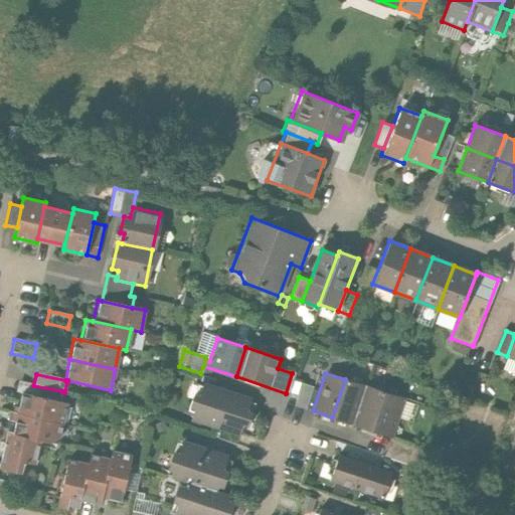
[(364,386),(345,379),(332,417),(351,423),(364,386)]
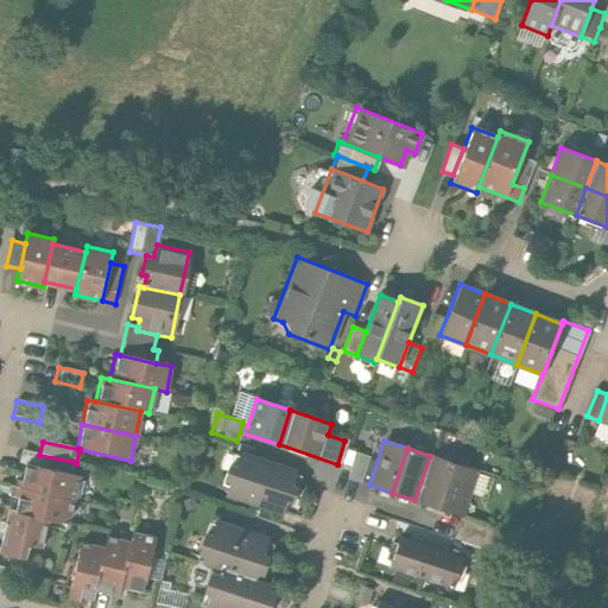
[(70,479),(74,462),(39,455),(21,451),(18,468),(24,469),(70,479)]
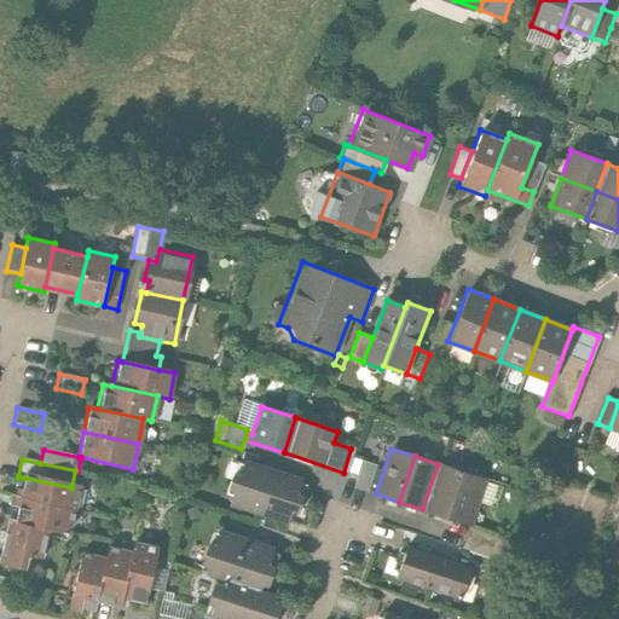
[(229,507),(256,515),(270,470),(242,461),(237,478),(231,475),(223,498),(231,501),(229,507)]
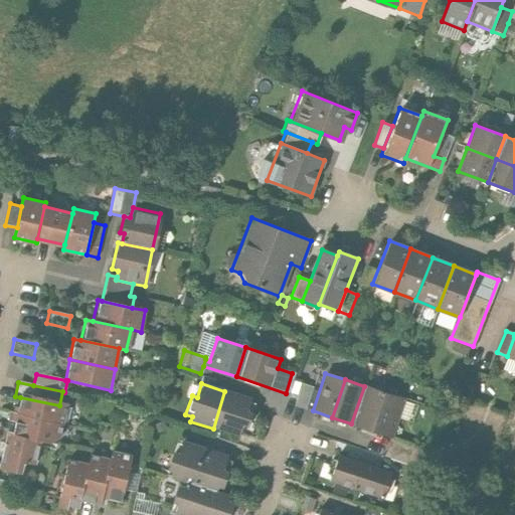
[(302,384),(295,407),(306,410),(313,388),(302,384)]
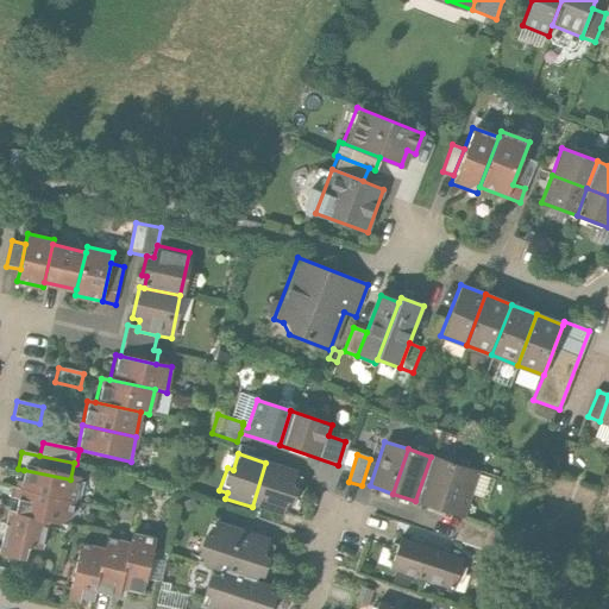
[(415,501),(439,509),(453,464),(431,457),(415,501)]
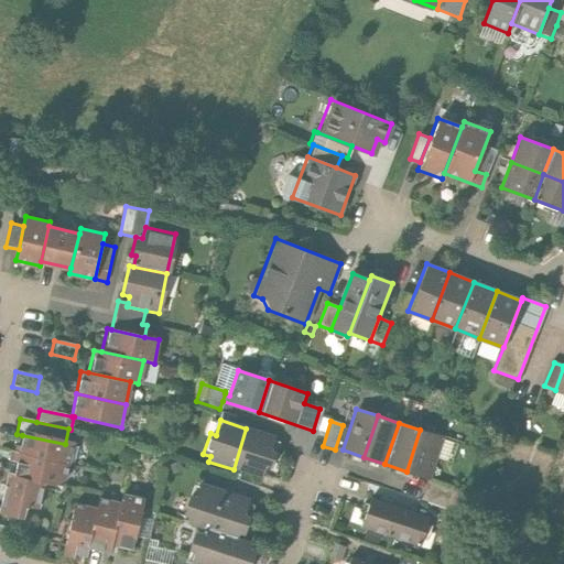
[(272,437),(246,429),(234,469),(261,478),(264,467),(269,469),(274,454),(268,452),(272,437)]
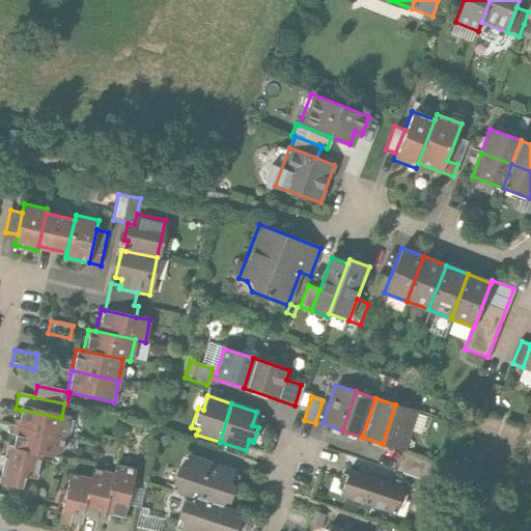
[(416,412),(395,404),(383,444),(402,450),(416,412)]
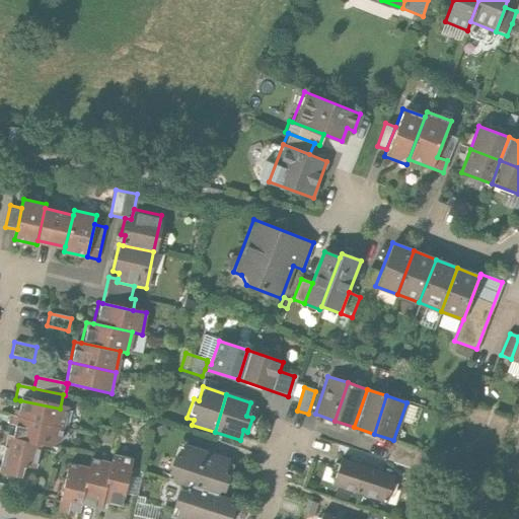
[(20,400),(16,420),(62,430),(66,410),(60,409),(20,400)]
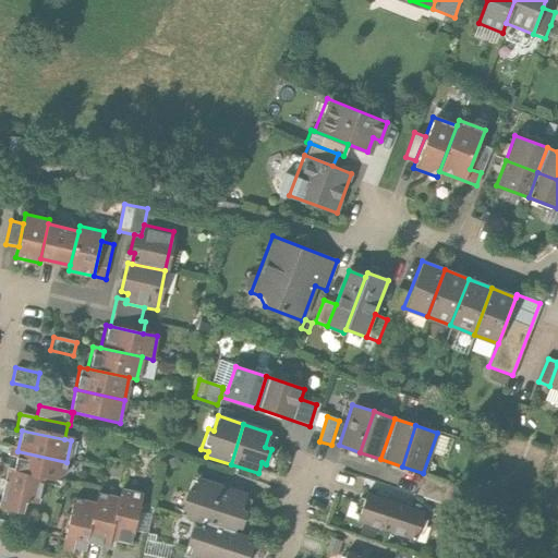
[(15,459),(12,474),(40,480),(52,482),(63,476),(67,462),(17,451),(10,450),(8,458),(15,459)]
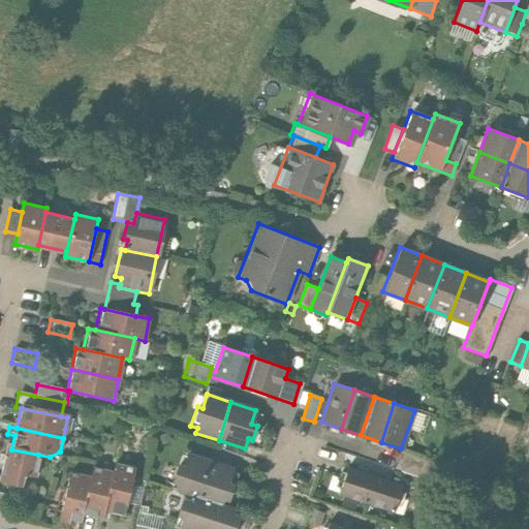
[(170,441),(167,434),(159,437),(161,444),(170,441)]
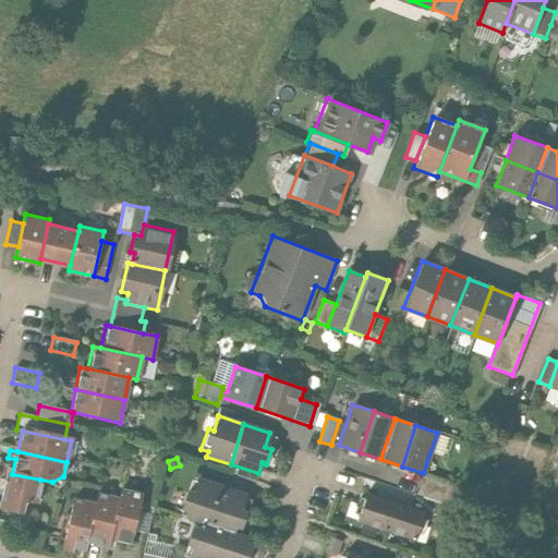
[(35,505),(40,480),(12,474),(5,472),(0,498),(0,510),(19,514),(21,501),(35,505)]
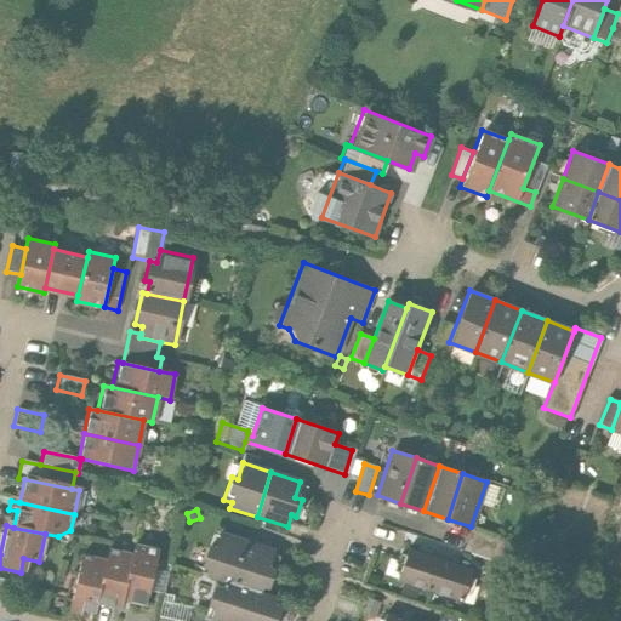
[(469,529),(462,551),(508,567),(514,545),(469,529)]
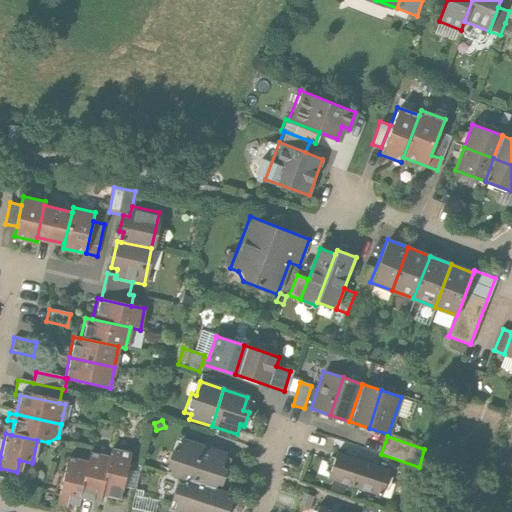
[(183,481),(190,483),(202,446),(181,439),(176,454),(169,452),(164,468),(170,470),(168,475),(183,481)]
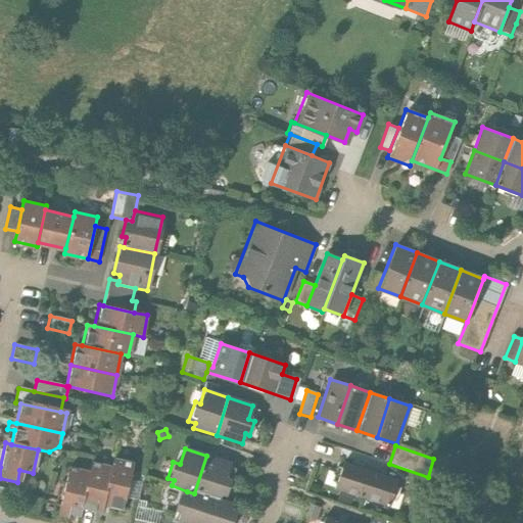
[(228,463),(206,456),(194,493),(211,498),(217,501),(219,494),(225,496),(230,480),(223,478),(228,463)]
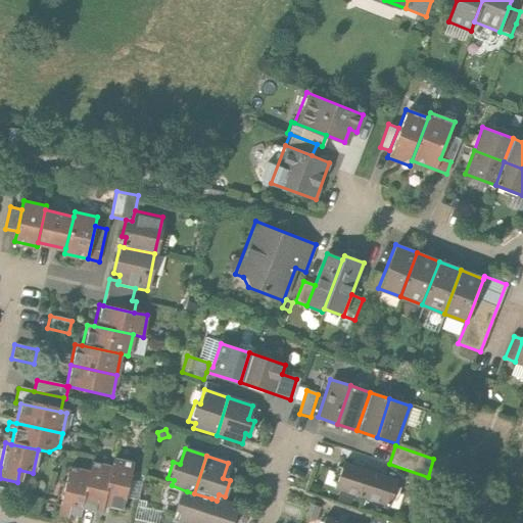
[(113,461),(112,468),(104,506),(124,510),(133,465),(113,461)]
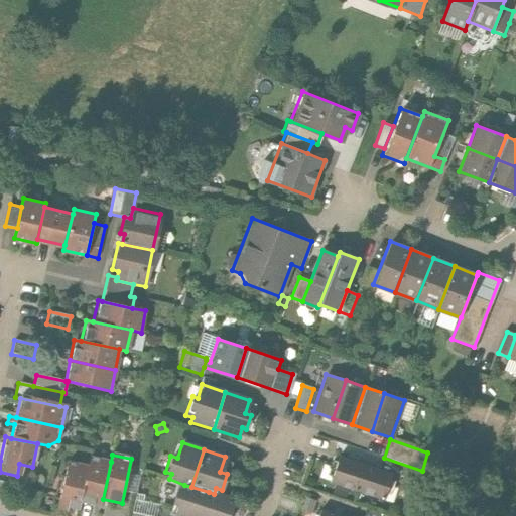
[(348,488),(356,491),(366,464),(340,455),(331,482),(336,484),(348,488)]
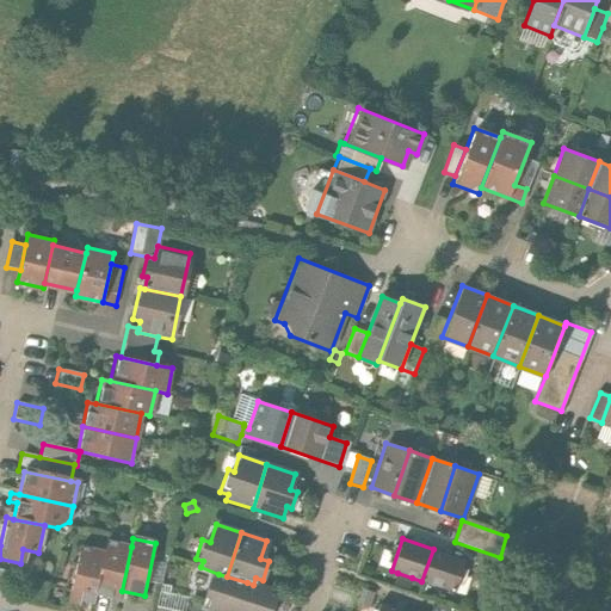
[(119,600),(122,591),(131,547),(105,542),(103,554),(94,594),(119,600)]
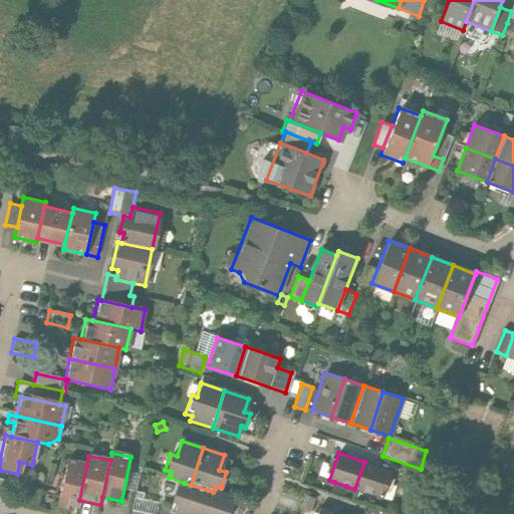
[(78,507),(79,500),(86,466),(67,462),(58,507),(66,508),(67,505),(78,507)]
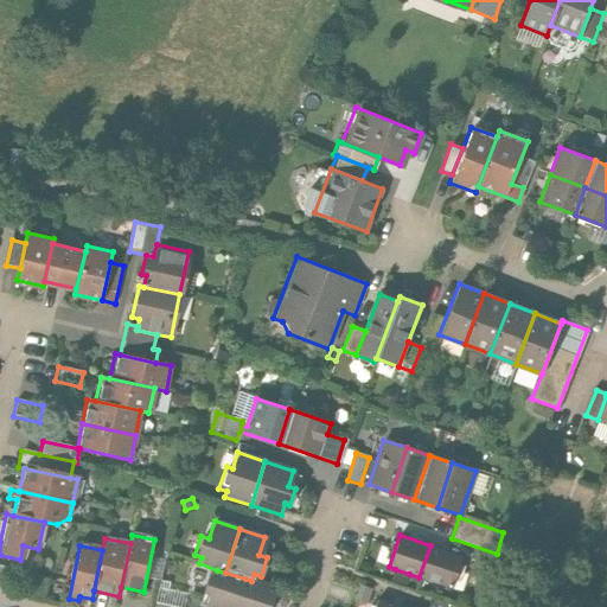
[(461,557),(430,545),(419,577),(449,588),(461,557)]
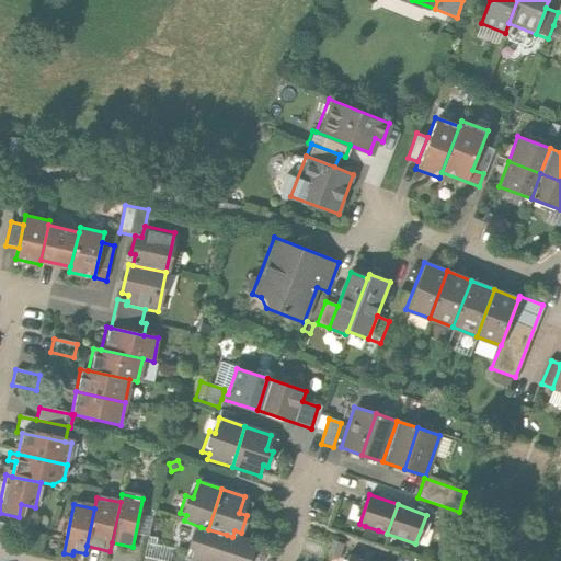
[(374,541),(378,530),(365,526),(361,537),(374,541)]
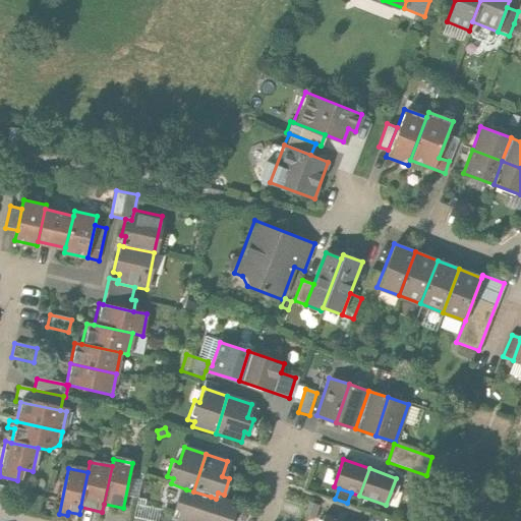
[(175,520),(203,520),(211,497),(193,491),(186,489),(184,496),(178,494),(173,509),(179,511),(175,520)]
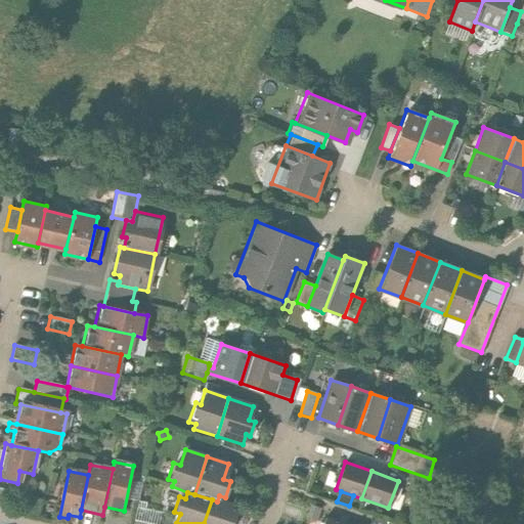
[(217,501),(212,499),(204,523),(232,523),(236,514),(229,512),(231,507),(217,501)]
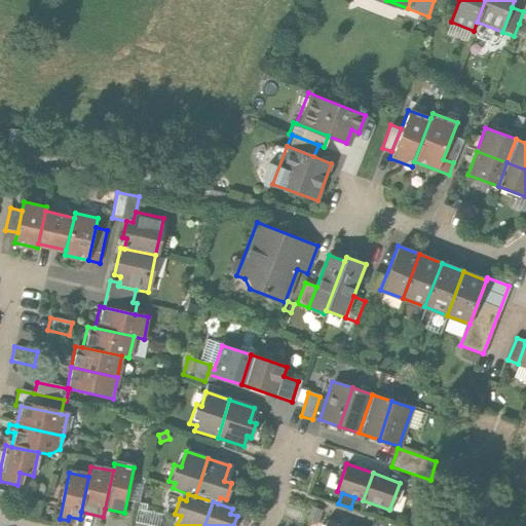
[(322,511),(310,506),(304,521),(315,525),(322,511)]
